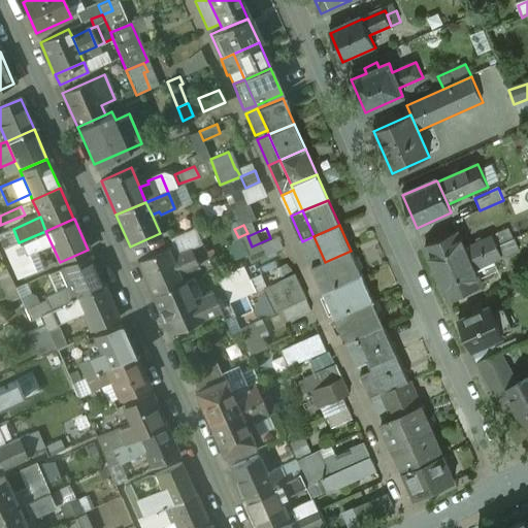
[(172,236),(175,248),(199,240),(196,229),(172,236)]
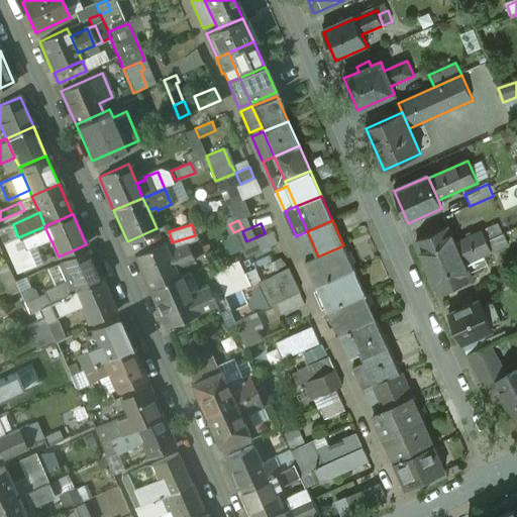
[(44,226),(18,237),(24,250),(50,239),(44,226)]
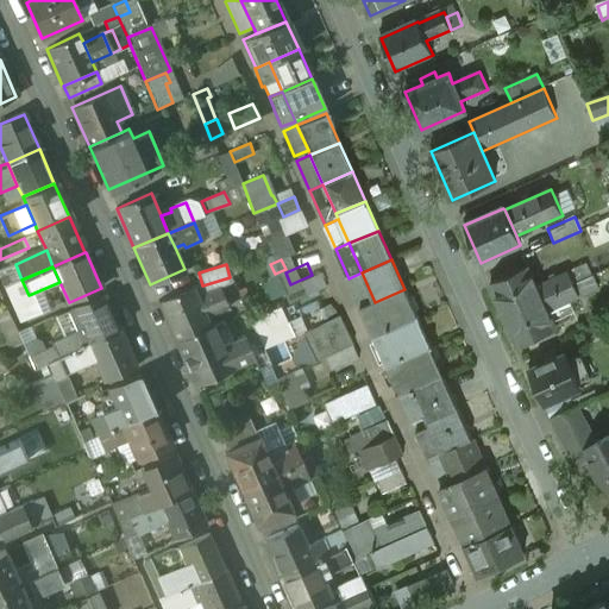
[(527,268),(490,284),(503,315),(541,299),(535,286),(527,268)]
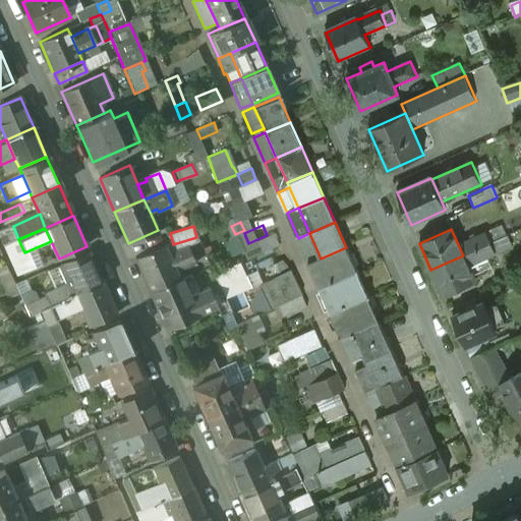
[(309,233),(298,238),(308,264),(321,258),(309,233)]
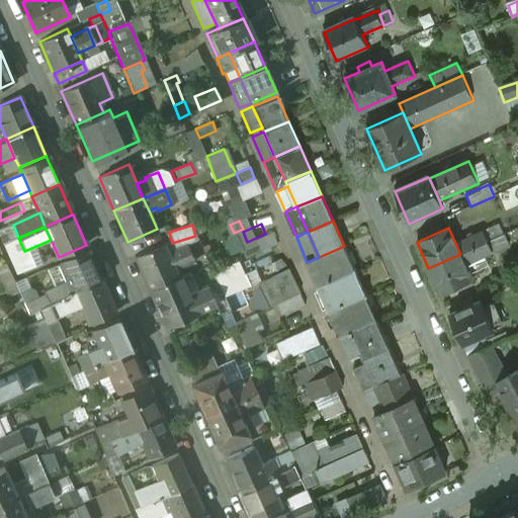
[(482,232),(455,243),(460,254),(487,243),(482,232)]
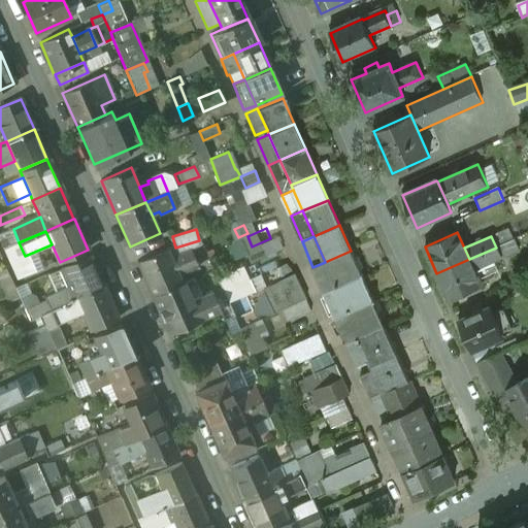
[(282,237),(258,248),(262,257),(286,246),(282,237)]
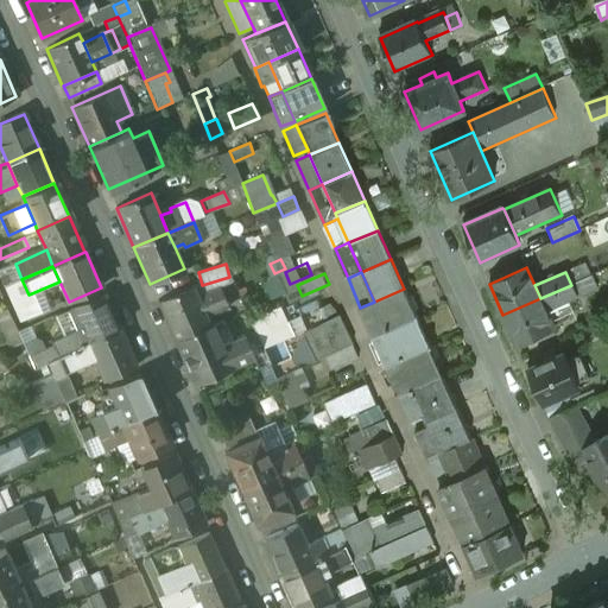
[(30,318),(14,284),(4,289),(19,323),(30,318)]
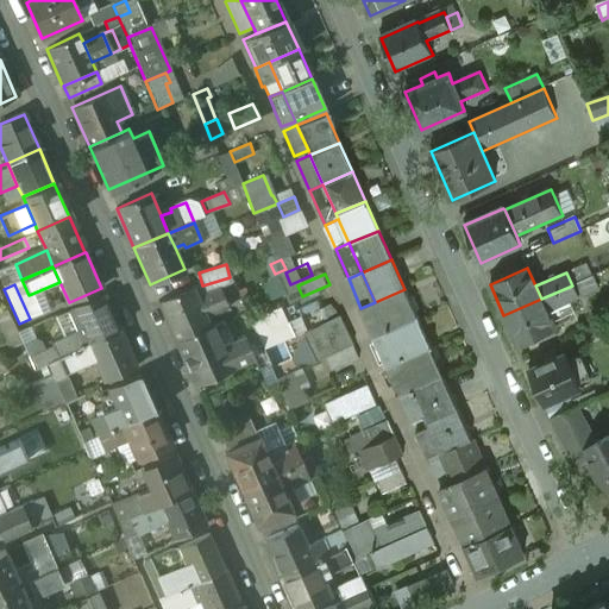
[(572,286),(541,299),(546,312),(577,297),(572,286)]
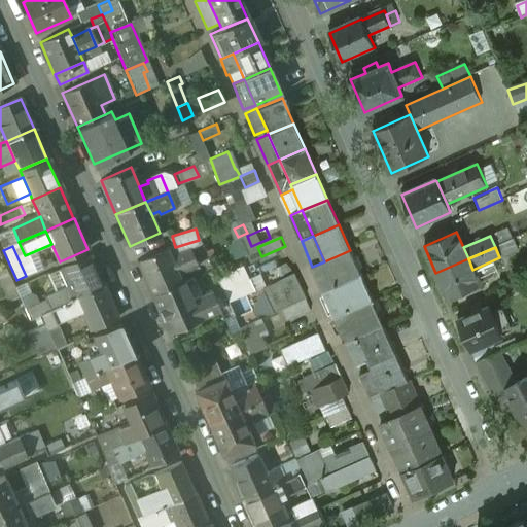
[(167,248),(137,261),(152,295),(181,283),(177,274),(197,266),(189,249),(170,257),(167,248)]
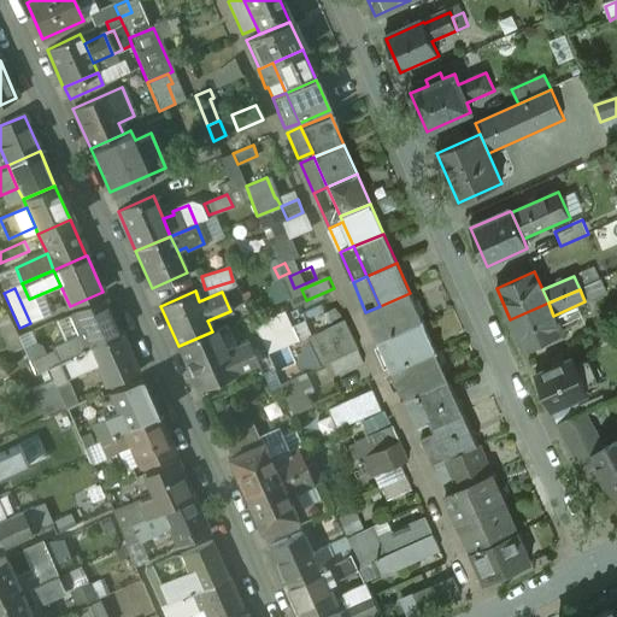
[(410,293),(380,306),(393,335),(423,322),(410,293)]
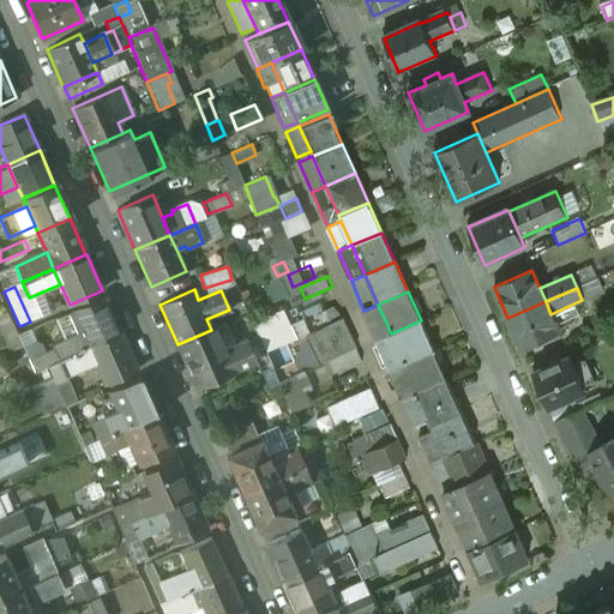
[(106,299),(73,313),(82,332),(89,348),(121,335),(106,299)]
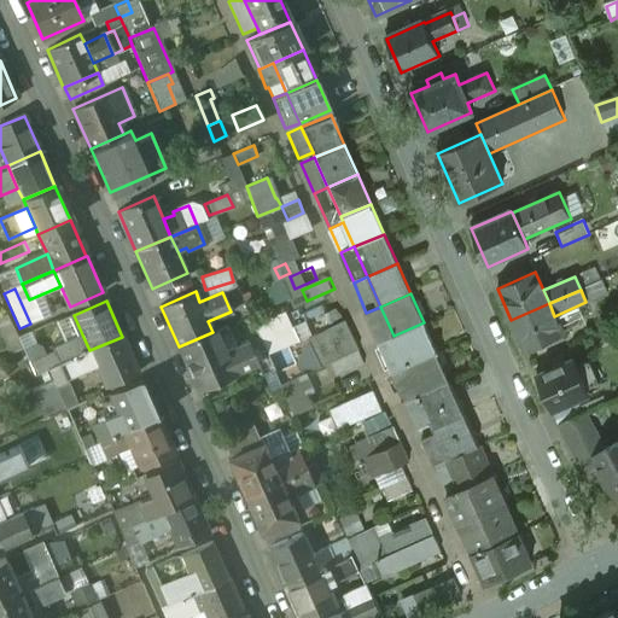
[(549,303),(511,320),(525,353),(564,336),(554,316),(549,303)]
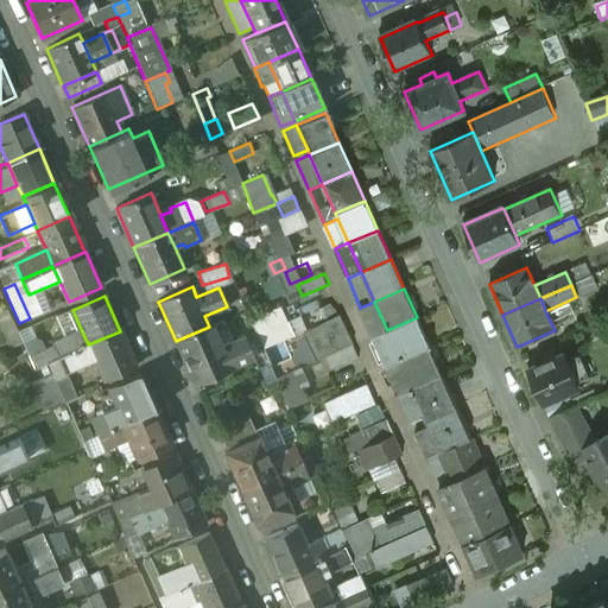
[(374,302),(360,308),(373,336),(387,330),(374,302)]
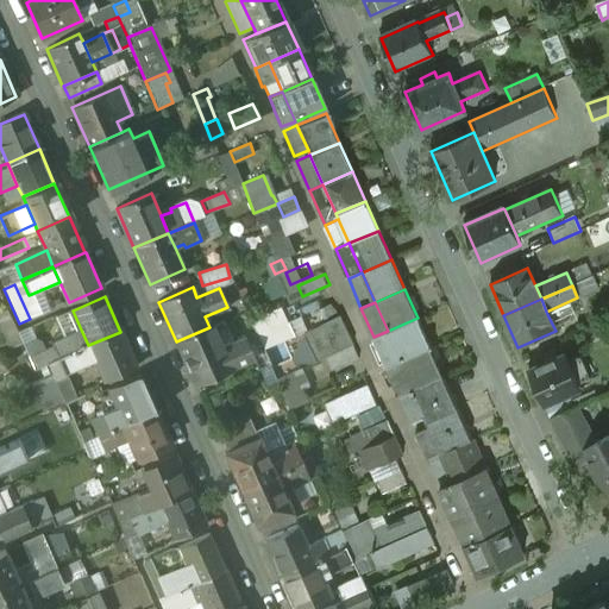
[(278,308),(249,321),(255,333),(255,336),(284,322),(278,308)]
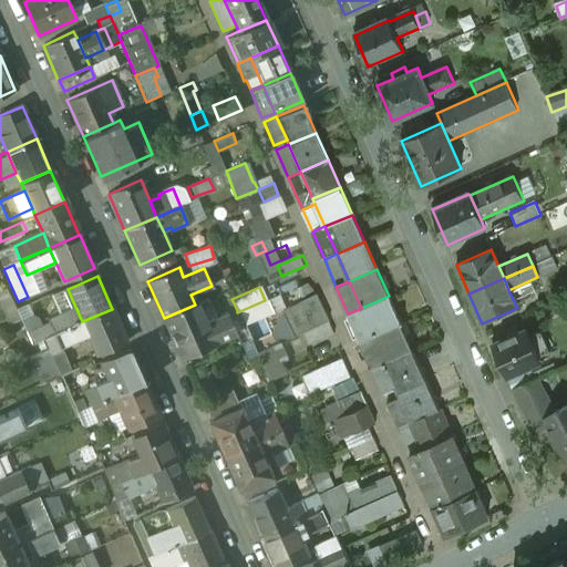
[(348,313),(360,341),(401,323),(389,296),(361,308),(348,313)]
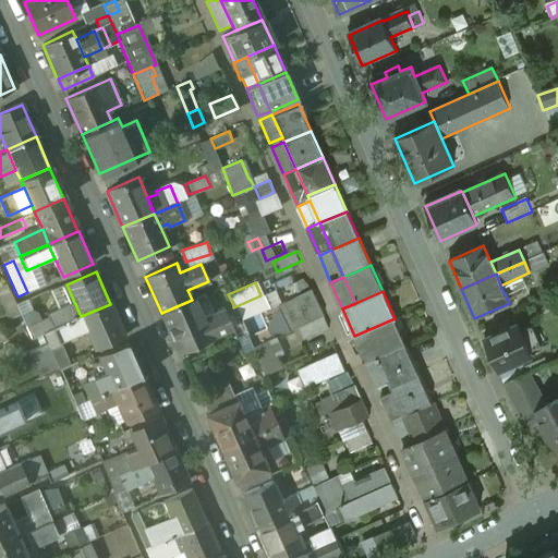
[(314,292),(282,306),(292,329),(299,327),(324,316),(314,292)]
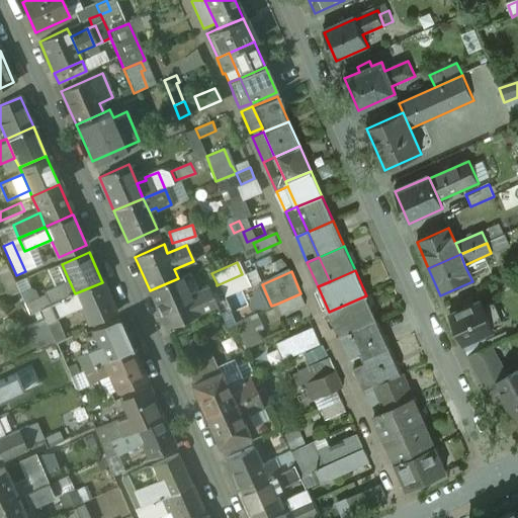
[(242,274),(217,285),(223,298),(248,287),(242,274)]
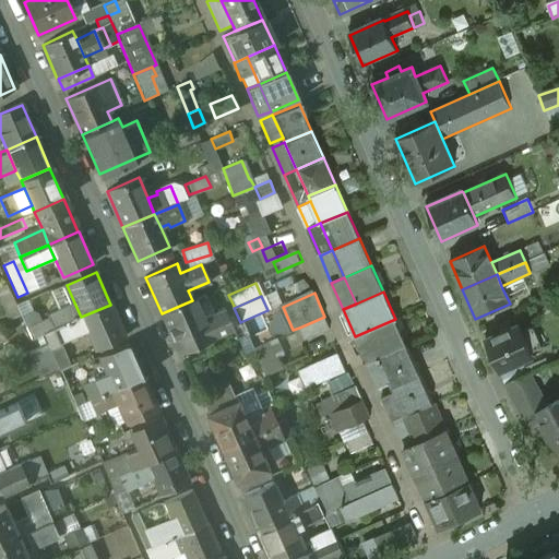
[(192,300),(162,313),(179,354),(224,334),(233,331),(224,310),(204,319),(195,299),(192,300)]
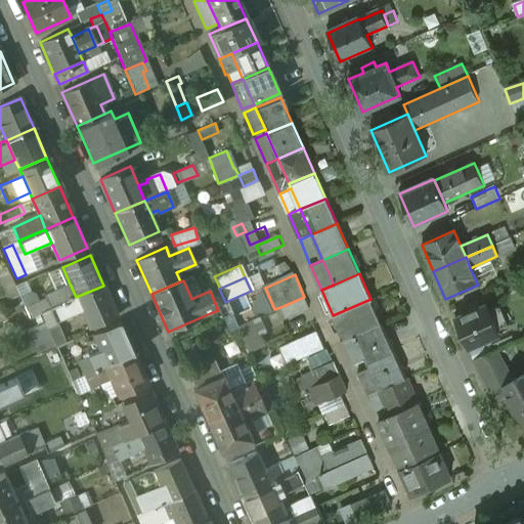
[(70,284),(43,295),(49,308),(76,297),(70,284)]
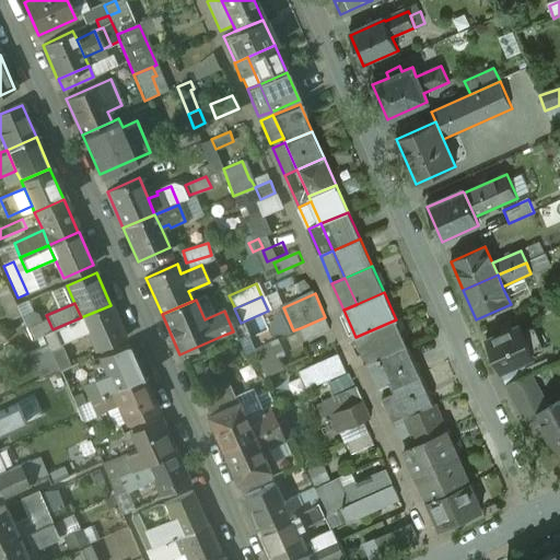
[(111,305),(81,317),(88,333),(95,350),(125,337),(111,305)]
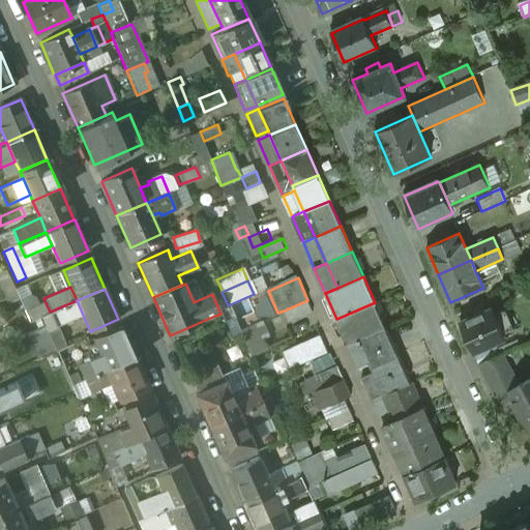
[(222,292),(222,290),(212,294),(221,314),(212,317),(216,326),(234,319),(228,305),(222,292)]
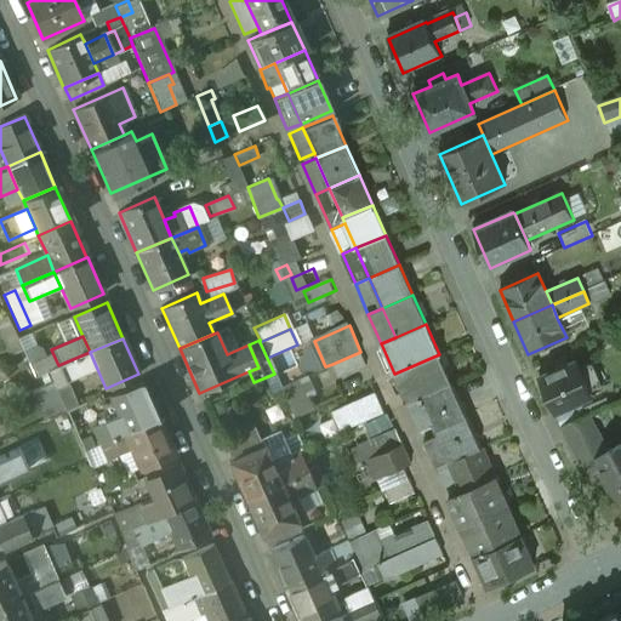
[(58,365),(47,370),(55,387),(97,369),(90,352),(58,365)]
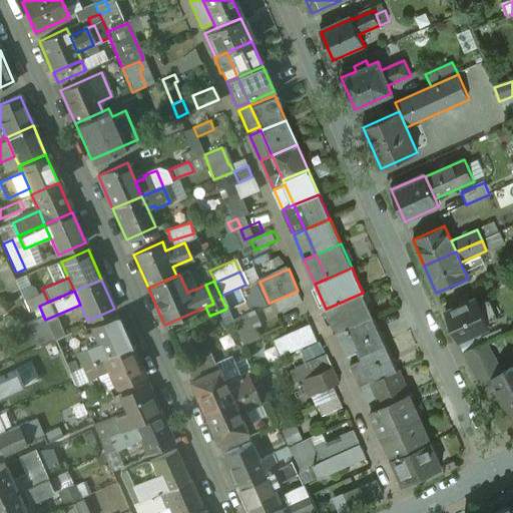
[(298,291),(275,301),(280,313),(303,303),(298,291)]
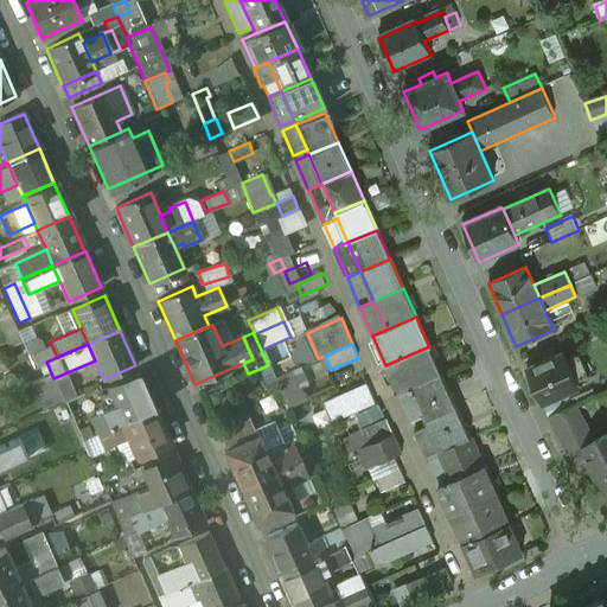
[(429,346),(385,365),(398,395),(413,388),(442,376),(429,346)]
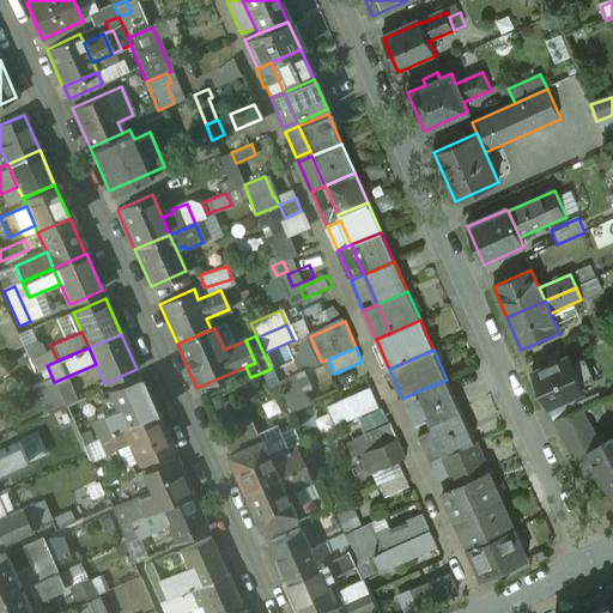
[(569,356),(532,372),(547,410),(572,399),(584,393),(582,387),(571,364),(569,356)]
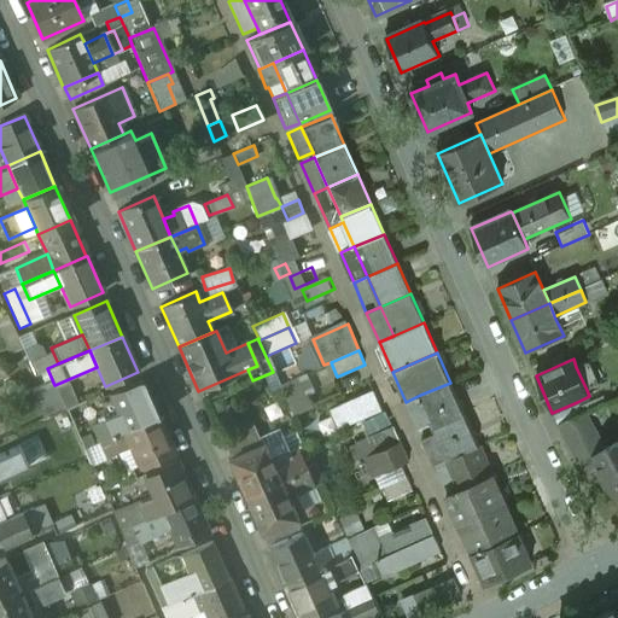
[(599,385),(589,361),(576,367),(587,390),(599,385)]
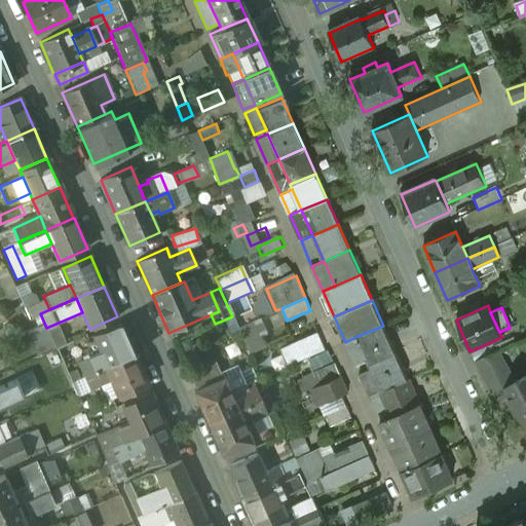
[(251,322),(237,328),(249,354),(262,348),(251,322)]
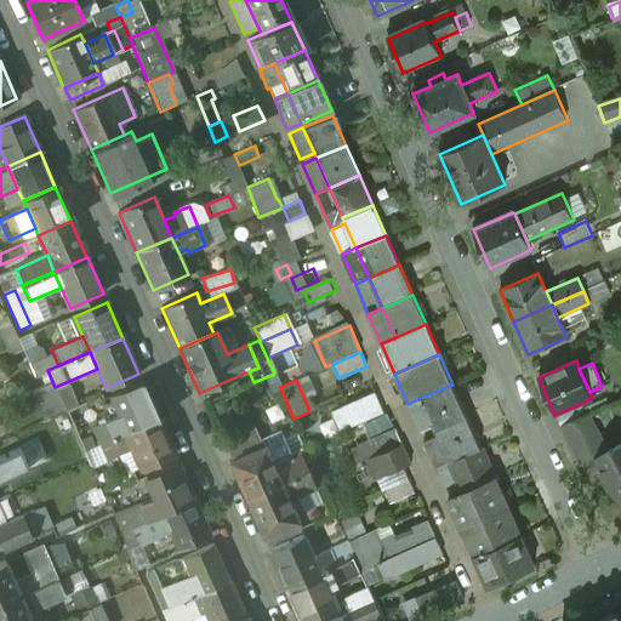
[(142,383),(109,397),(118,416),(126,433),(158,420),(142,383)]
